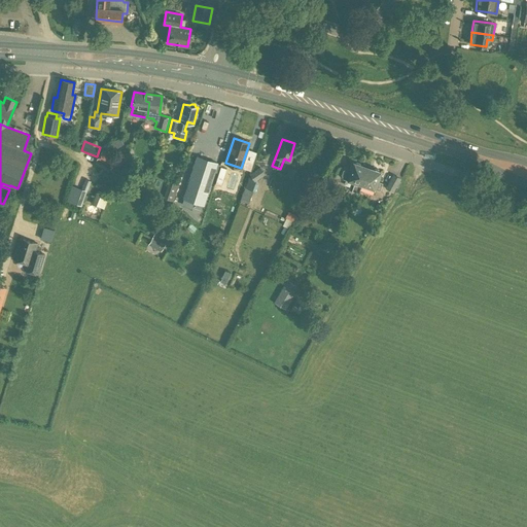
[(110,169),(116,157),(102,149),(95,161),(110,169)]
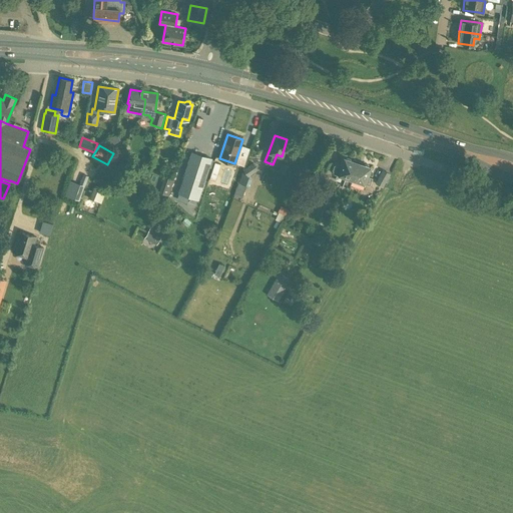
[(211,167),(213,161),(210,160),(210,158),(191,152),(178,192),(197,198),(208,166),(211,167)]
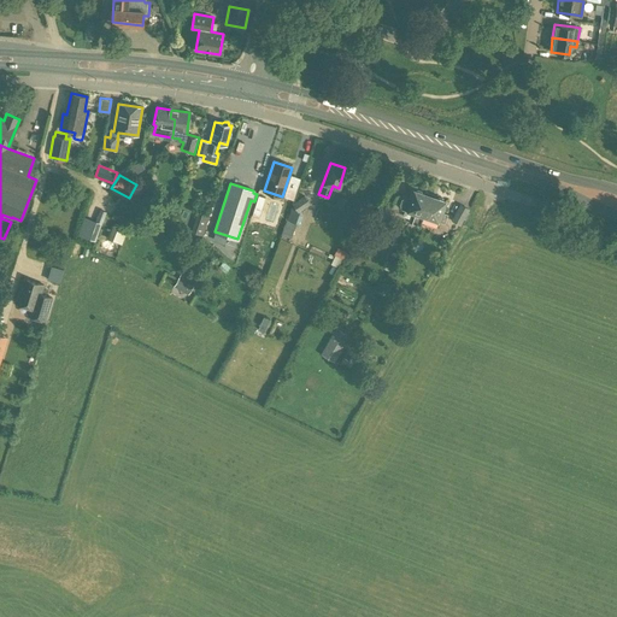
[(424,216),(430,197),(422,193),(421,191),(417,189),(415,191),(412,191),(410,199),(406,198),(403,200),(401,205),(403,209),(406,210),(418,215),(417,217),(415,216),(411,223),(418,225),(422,216),(424,216)]
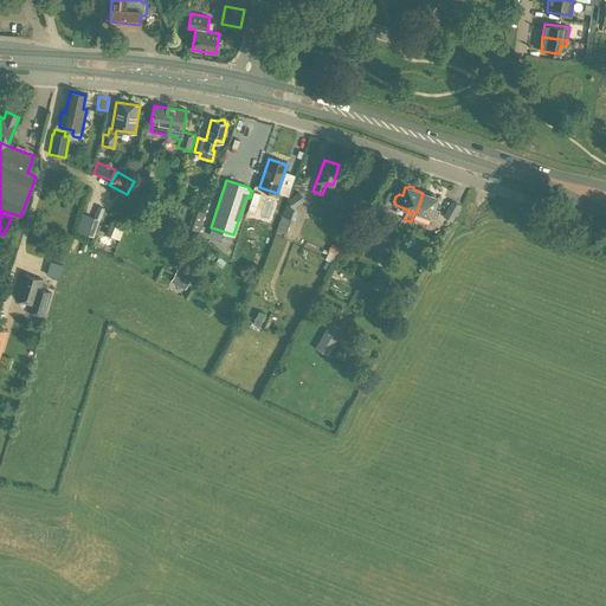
[(292,208),(304,200),(298,192),(287,200),(292,208)]
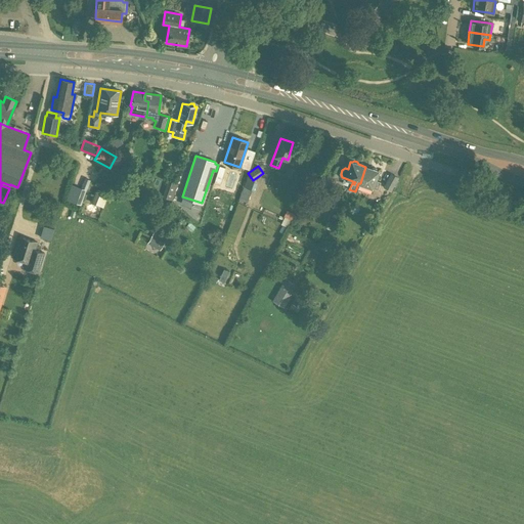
[(372,169),(365,167),(360,183),(373,188),(377,189),(380,182),(376,180),(379,171),(377,170),(376,169),(374,168),(372,169)]
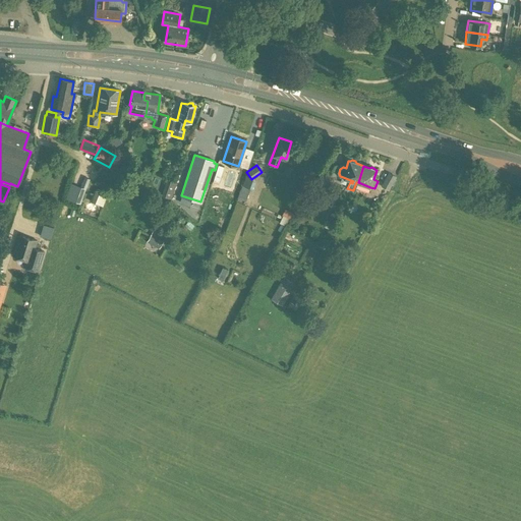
[(321,188),(329,175),(321,170),(312,184),(321,188)]
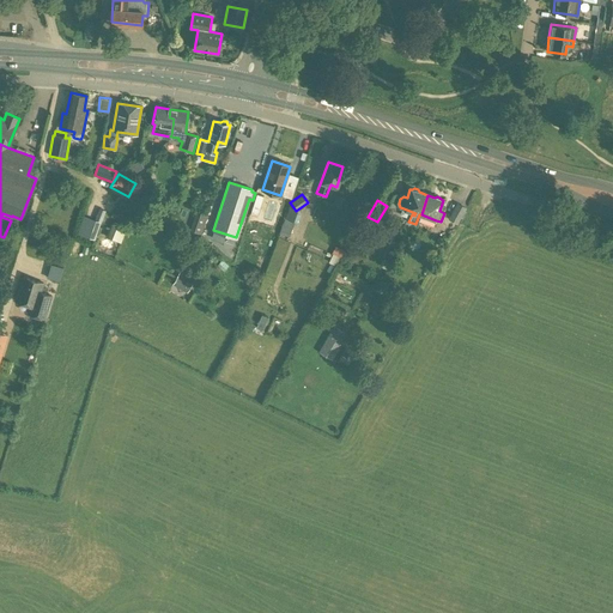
[(456,223),(465,207),(457,204),(449,219),(456,223)]
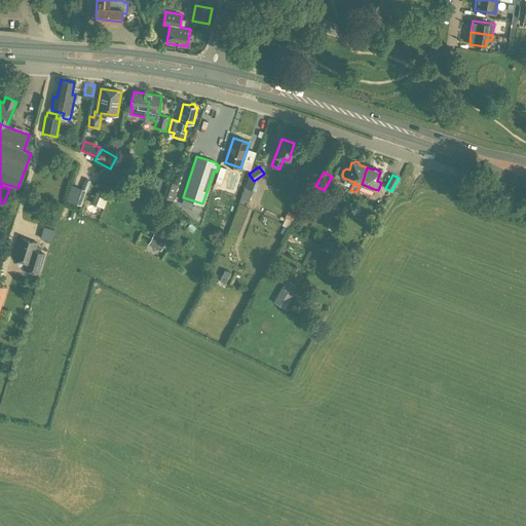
[(86,190),(90,180),(85,178),(81,188),(72,185),(67,200),(80,205),(86,190)]
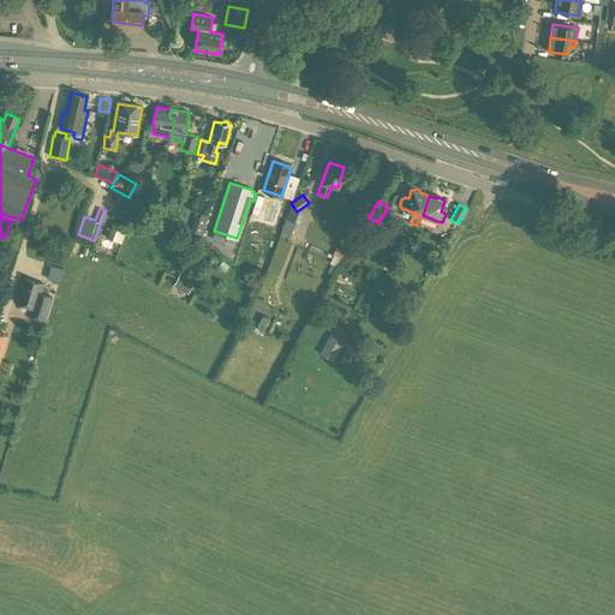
[(209,215),(197,212),(191,232),(202,236),(209,215)]
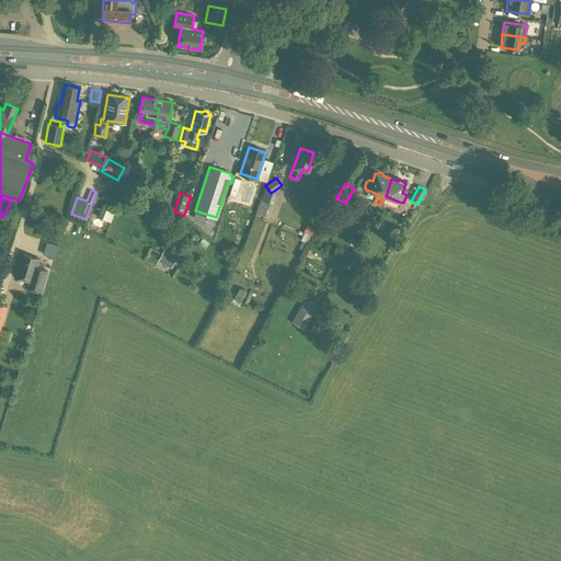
[(260,201),(255,214),(264,217),(270,204),(260,201)]
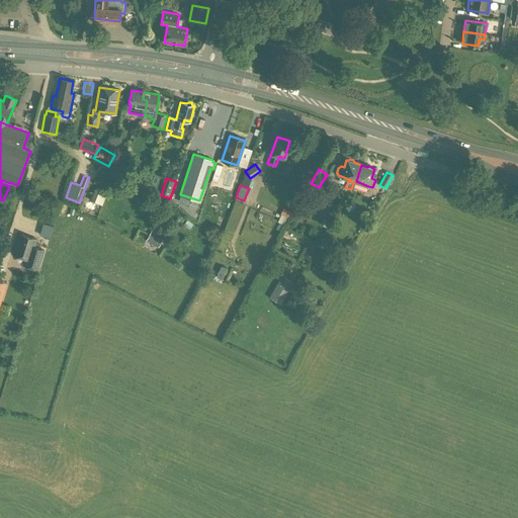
[(93,187),(89,199),(101,203),(105,191),(93,187)]
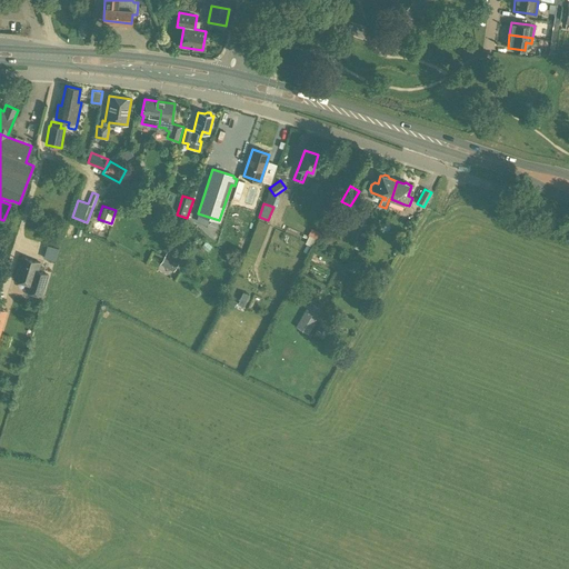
[(46,243),(42,256),(55,259),(58,246),(46,243)]
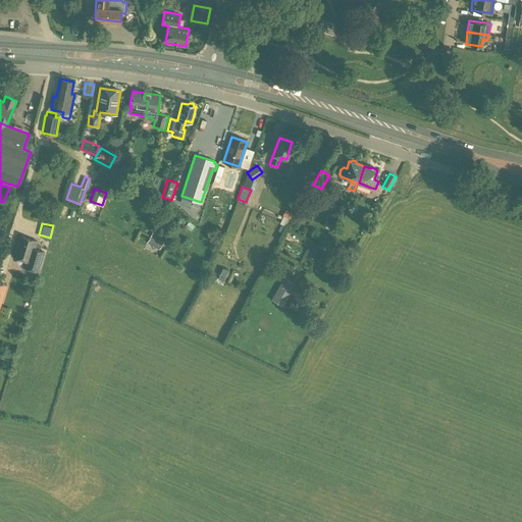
[(159,248),(165,237),(155,230),(149,242),(159,248)]
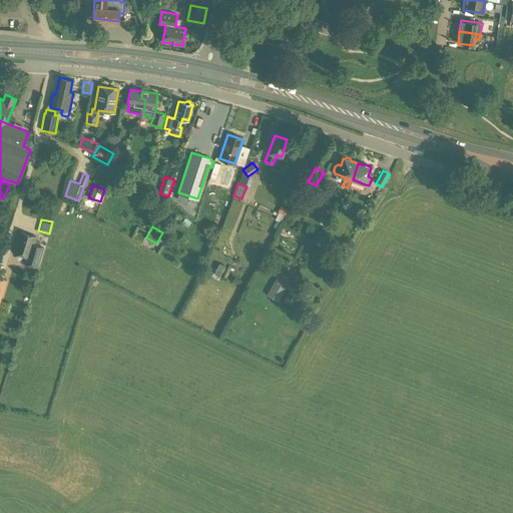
[(36,236),(19,231),(13,251),(26,255),(24,263),(37,267),(43,247),(34,244),(36,236)]
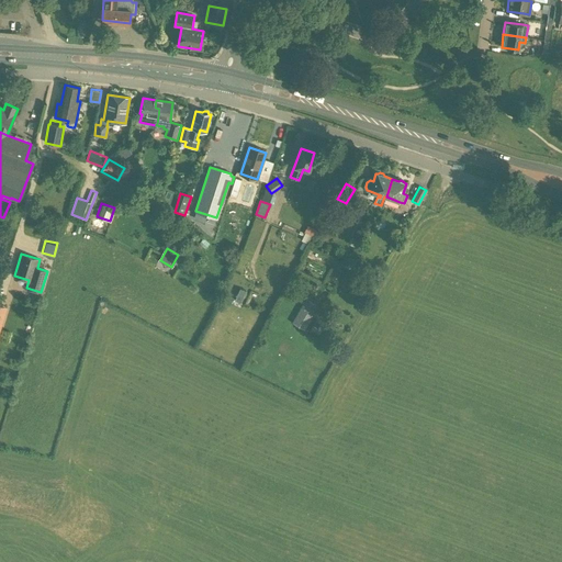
[(233,299),(243,303),(248,291),(238,287),(233,299)]
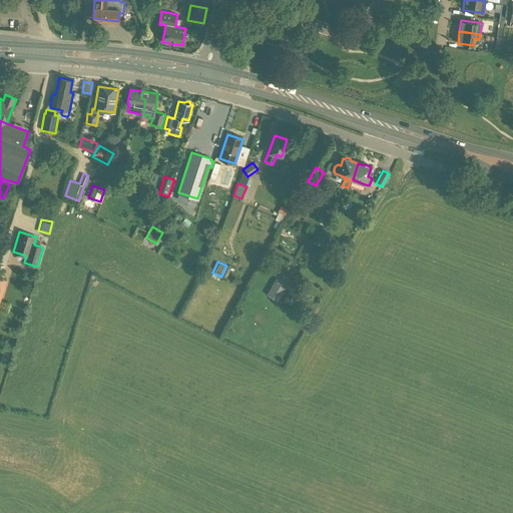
[(283,293),(291,279),(281,273),(273,287),(283,293)]
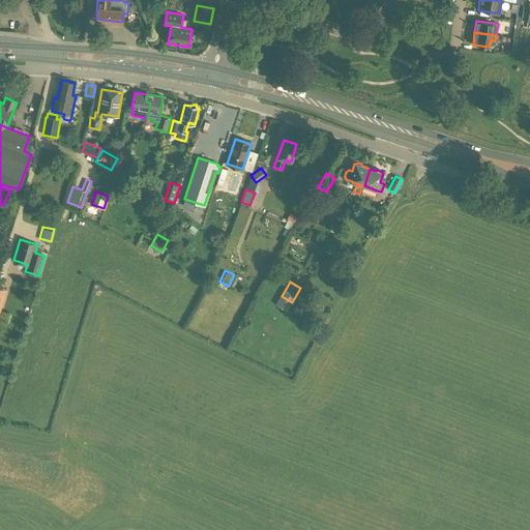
[(304,312),(311,300),(300,295),(294,305),(304,312)]
